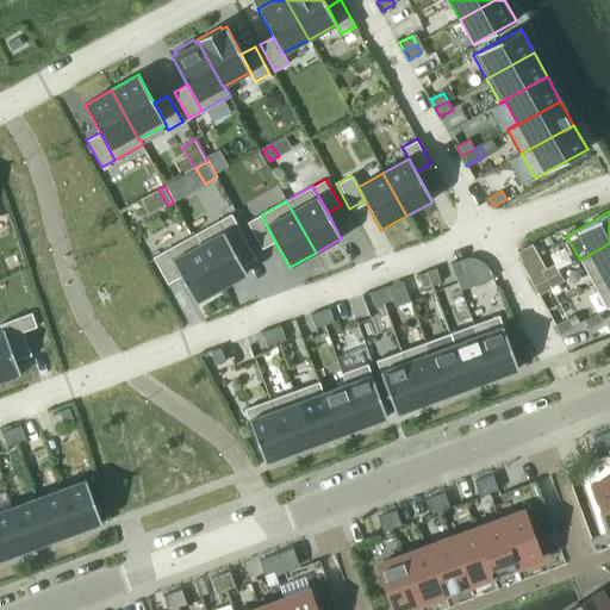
[(232,248),(247,241),(231,213),(218,221),(232,248)]
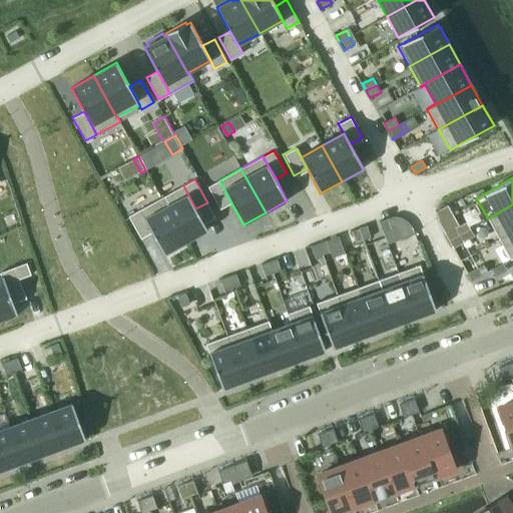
[(231,203),(219,180),(207,186),(220,209),(231,203)]
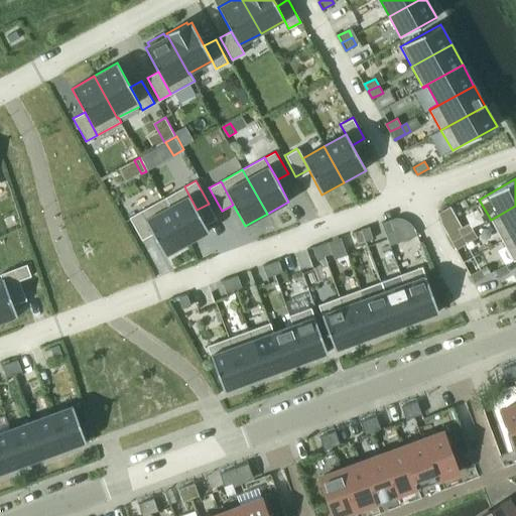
[(197,210),(184,186),(162,199),(186,243),(209,231),(197,210)]
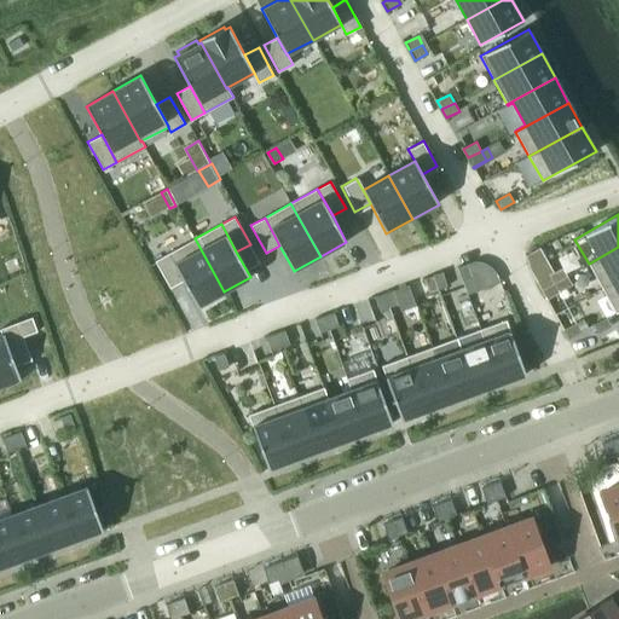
[(224,291),(195,238),(168,253),(184,281),(198,306),(224,291)]
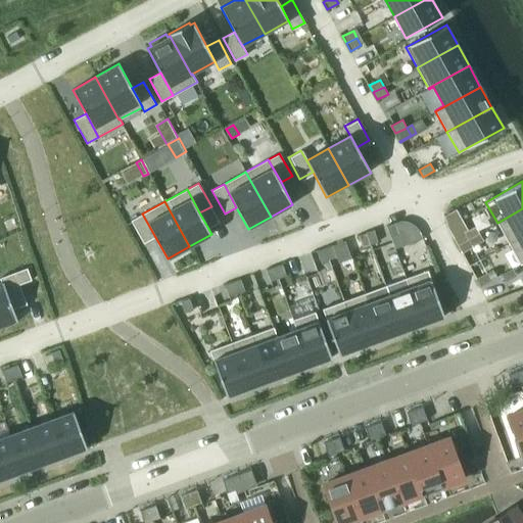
[(442,216),(446,227),(462,219),(456,208),(442,216)]
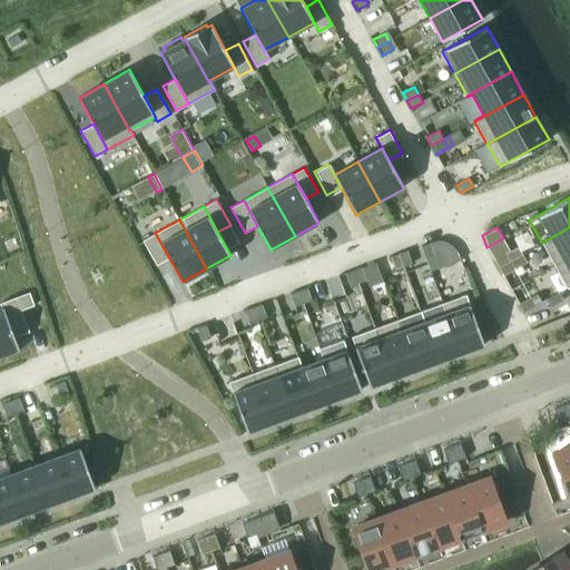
[(569,256),(569,227),(542,243),(554,265),(569,256)]
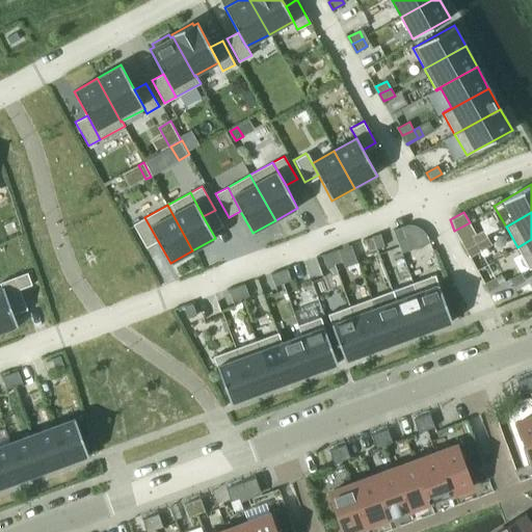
[(158,241),(144,217),(133,224),(147,247),(158,241)]
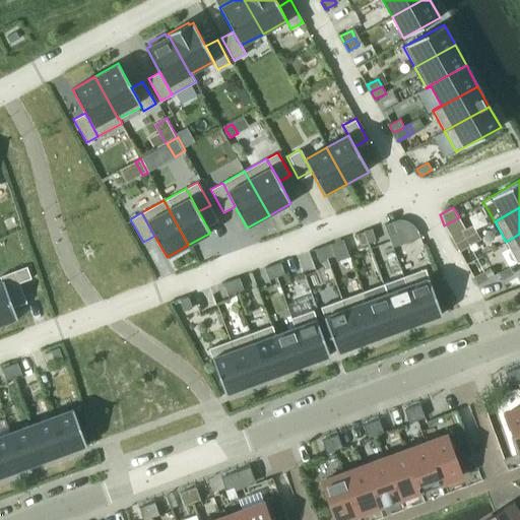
[(389,236),(397,233),(393,221),(385,224),(389,236)]
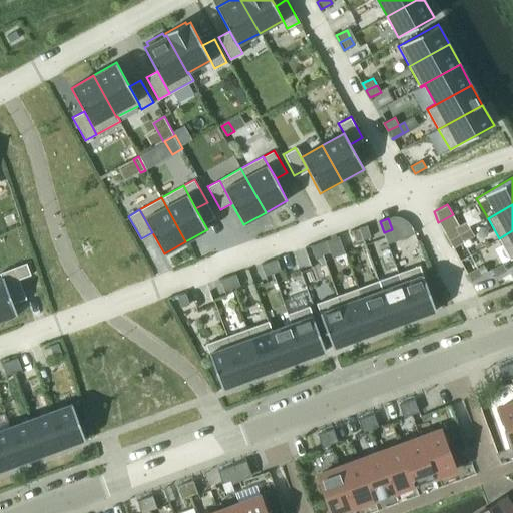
[(367,225),(359,228),(363,240),(371,237),(367,225)]
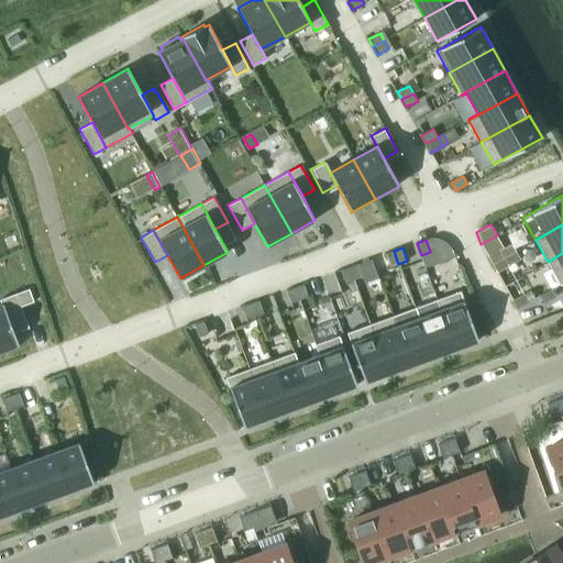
[(488,256),(493,264),(505,257),(500,250),(488,256)]
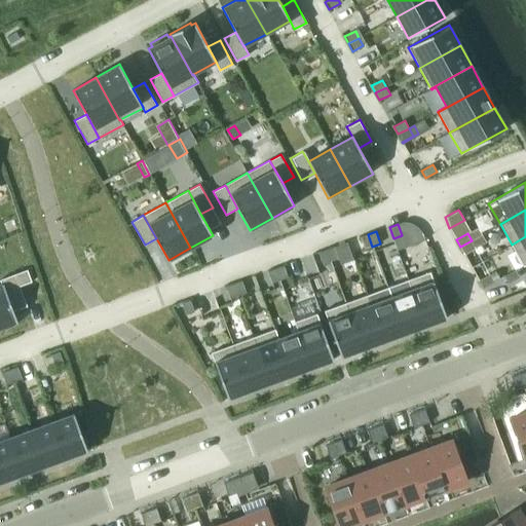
[(372,247),(368,234),(360,237),(365,249),(372,247)]
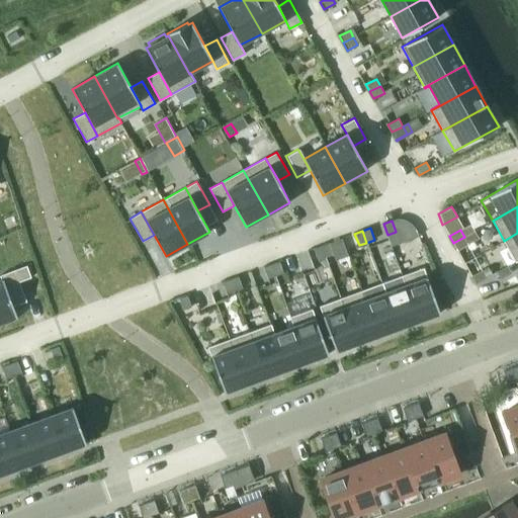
[(517,260),(517,233),(504,241),(515,262),(517,260)]
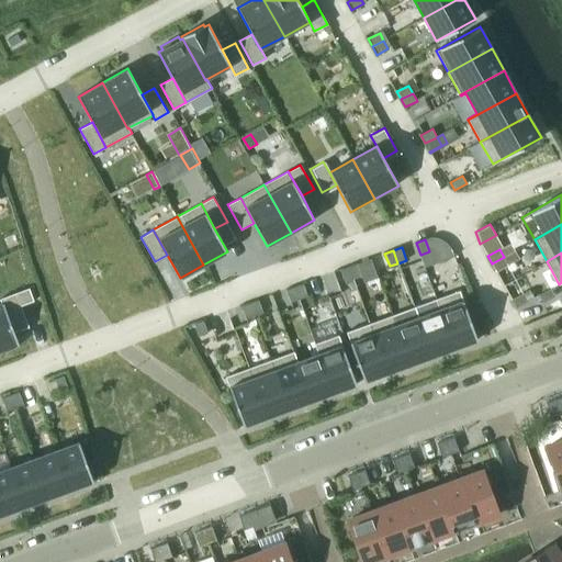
[(434,277),(434,276),(459,267),(454,256),(430,265),(428,257),(405,265),(413,284),(434,277)]
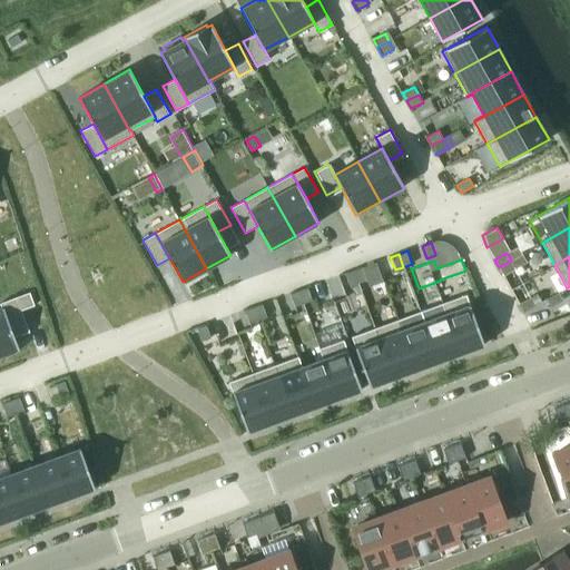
[(516,268),(511,261),(499,267),(503,275),(516,268)]
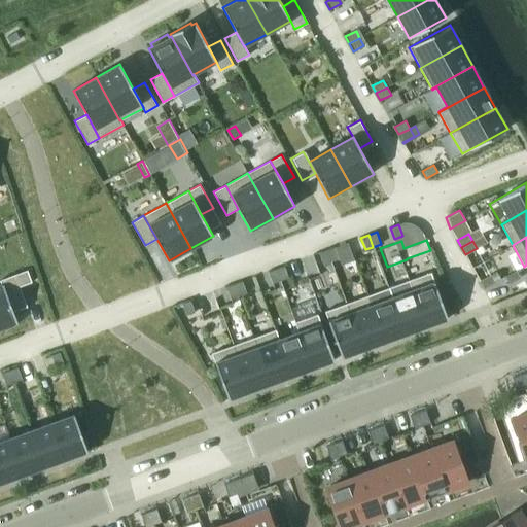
[(335,247),(327,250),(331,261),(339,259),(335,247)]
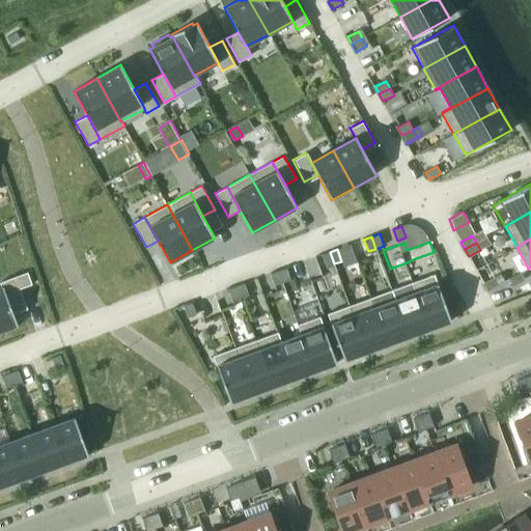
[(334,263),(330,252),(322,255),(326,267),(334,263)]
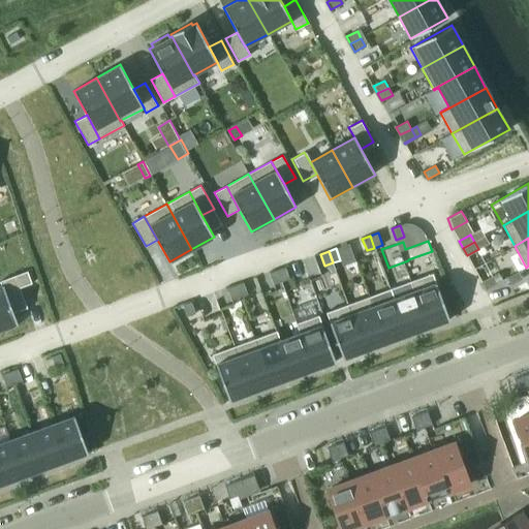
[(285,267),(277,270),(281,282),(289,279),(285,267)]
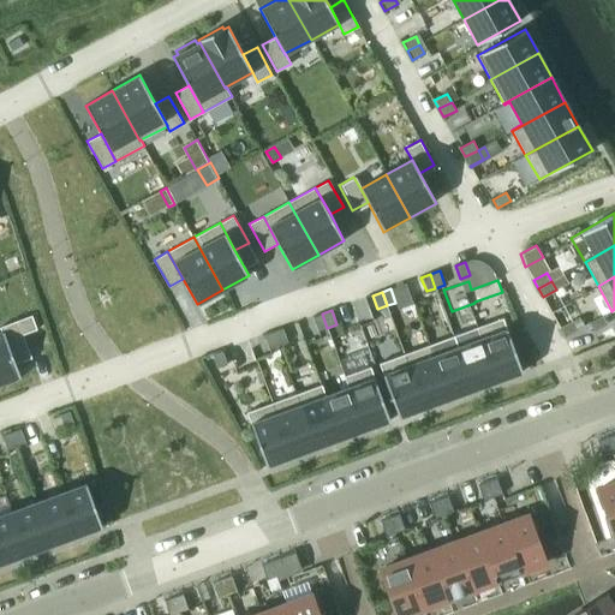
[(327,328),(322,314),(312,317),(318,330),(327,328)]
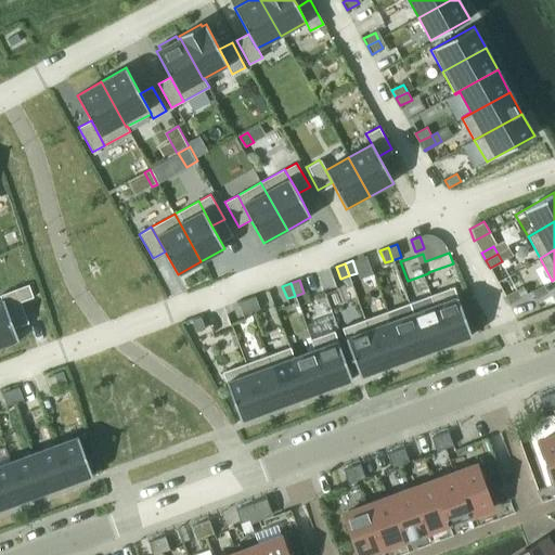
[(28,284),(16,289),(21,301),(34,297),(28,284)]
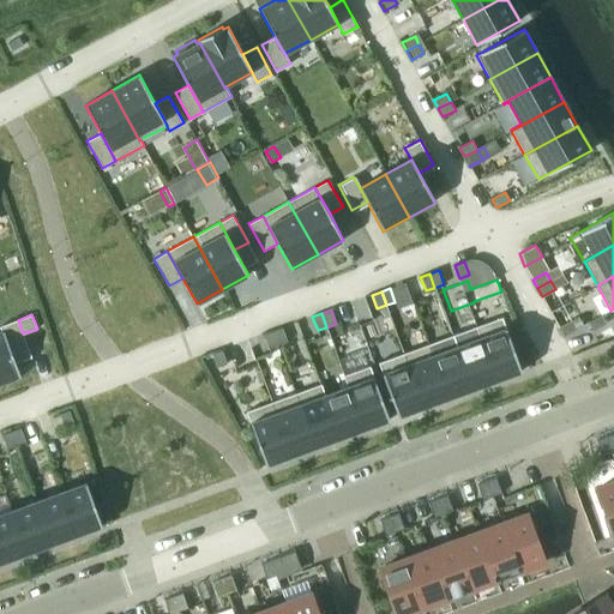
[(594,330),(606,324),(601,314),(589,321),(594,330)]
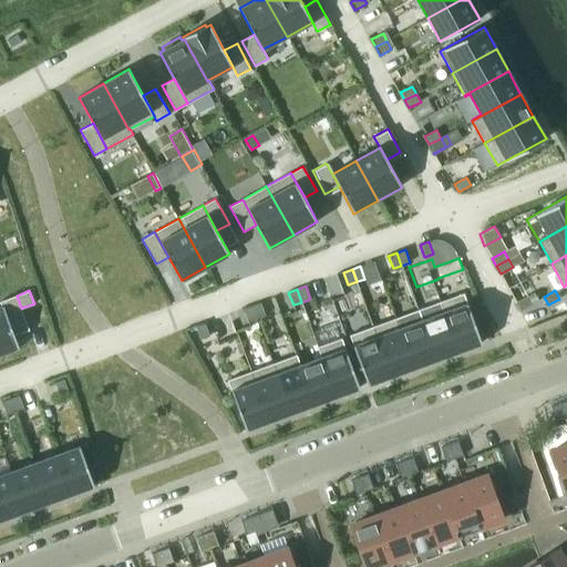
[(464,292),(441,301),(459,351),(482,342),(464,292)]
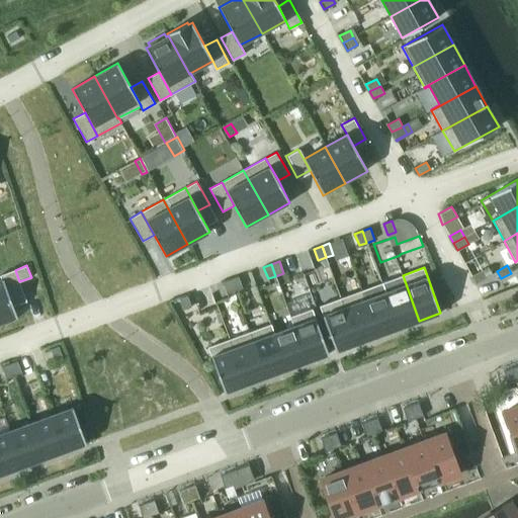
[(0,276),(1,280),(0,280),(0,324),(17,318),(13,307),(26,301),(19,281),(15,270),(0,274),(0,276)]
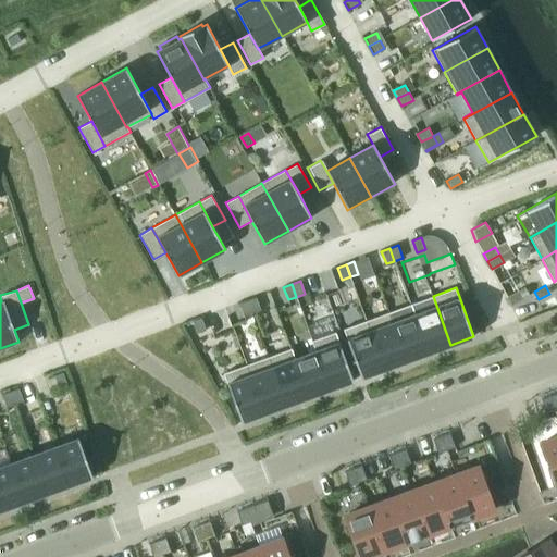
[(511,305),(522,298),(518,291),(507,297),(511,305)]
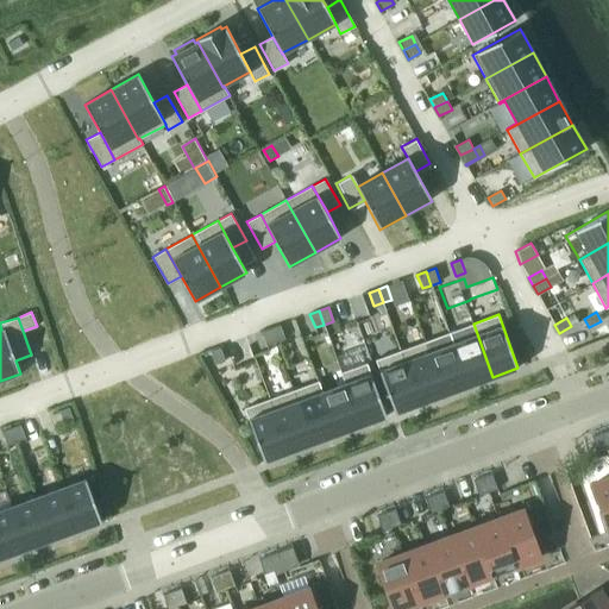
[(450,332),(449,333),(469,385),(493,377),(473,324),(472,324),(476,334),(453,343),(450,332)]
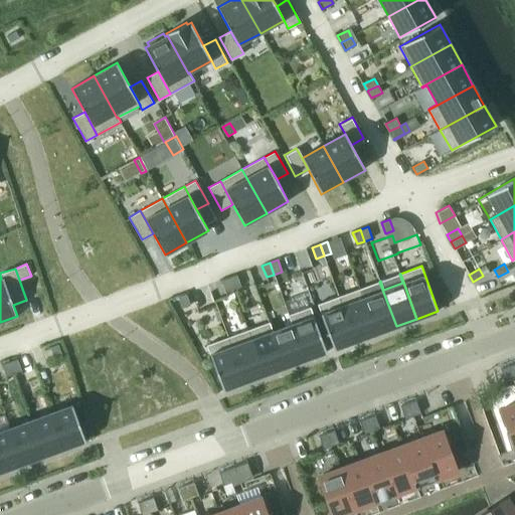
[(236,275),(229,278),(233,290),(240,287),(236,275)]
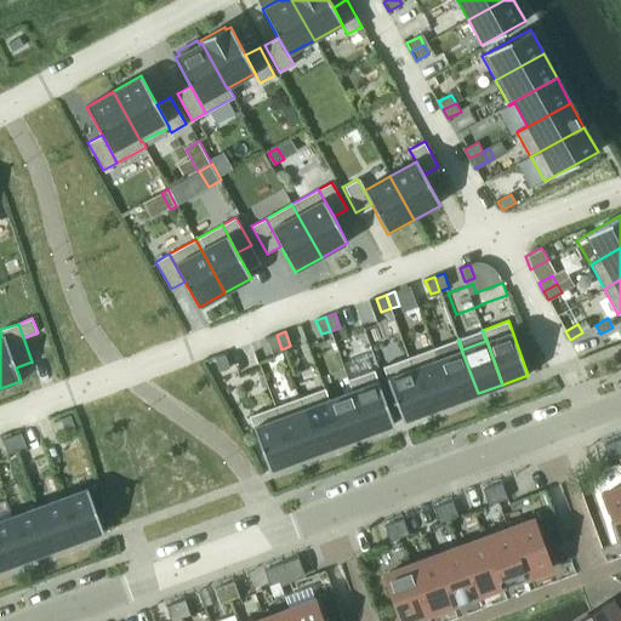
[(272,352),(281,349),(277,335),(267,339),(272,352)]
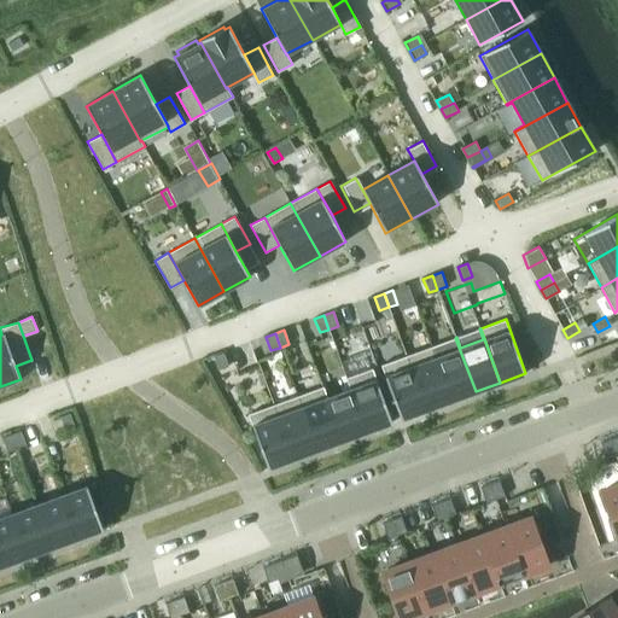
[(455,338),(431,347),(450,401),(476,391),(455,338)]
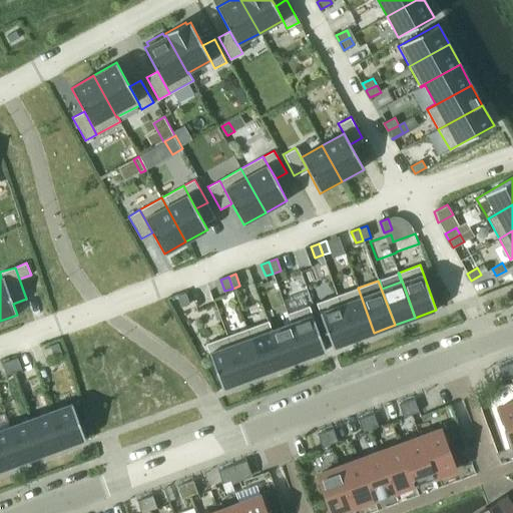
[(358,288),(337,296),(354,341),(374,333),(358,288)]
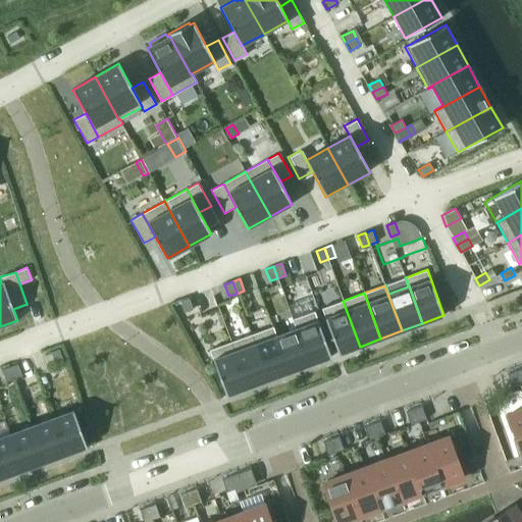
[(180,301),(185,312),(193,309),(189,298),(180,301)]
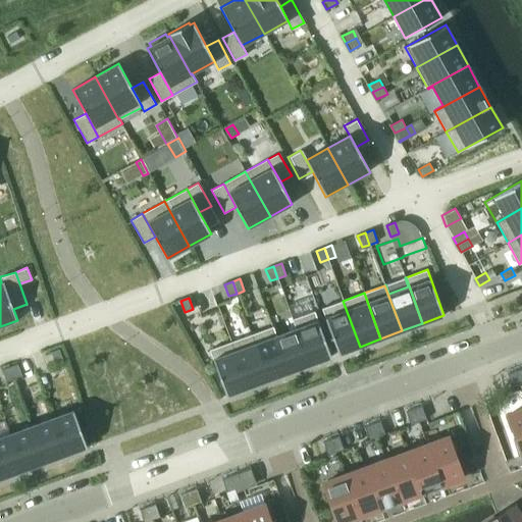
[(338,354),(360,347),(343,301),(322,308),(338,354)]
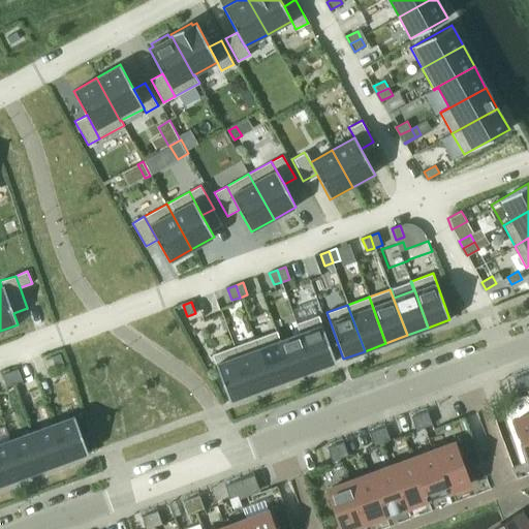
[(314,369),(336,362),(318,315),(298,323),(314,369)]
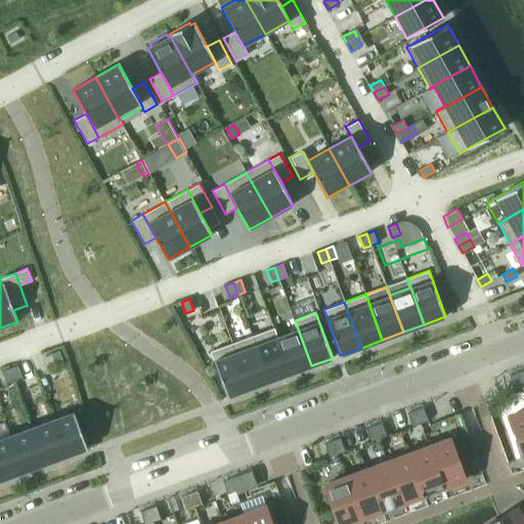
[(274,328),(273,328),(291,374),(311,365),(295,320),(293,320),(297,330),(277,337),(274,328)]
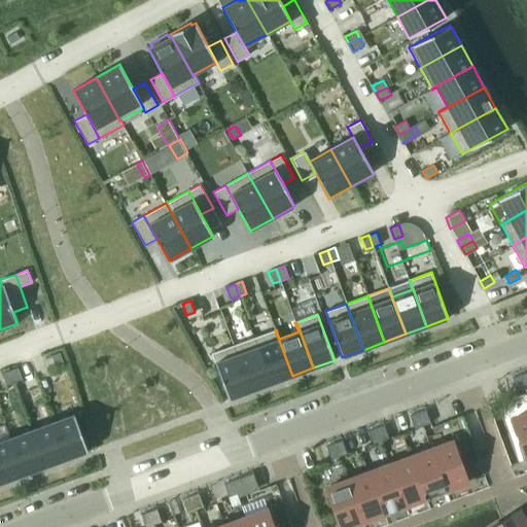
[(292,376),(275,329),(253,338),(271,384),(292,376)]
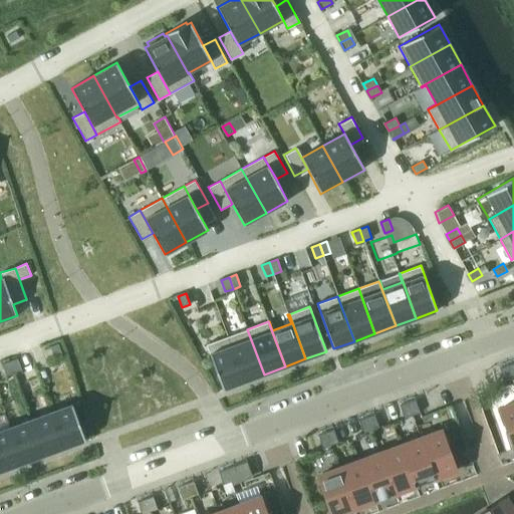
[(264,374),(247,329),(227,336),(243,381),(264,374)]
